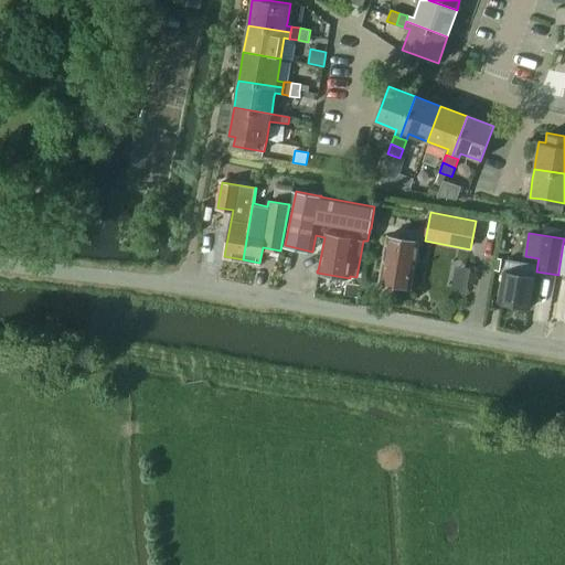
[(411,288),(419,241),(387,235),(380,284),(411,288)]
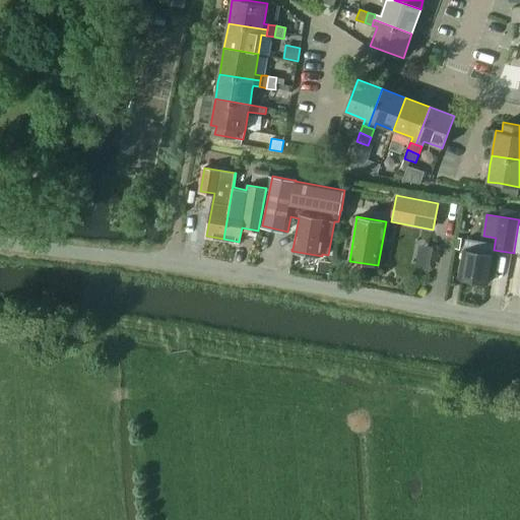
[(465,238),(463,250),(458,278),(488,283),(493,255),(494,250),(495,243),(465,238)]
